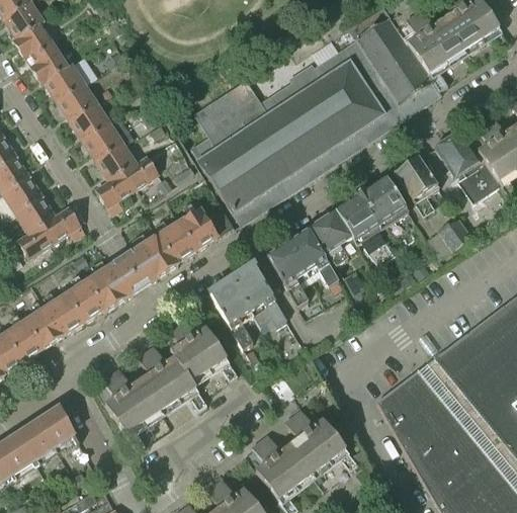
[(0,0),(0,14),(4,20),(31,2),(30,1),(31,0),(0,0)]
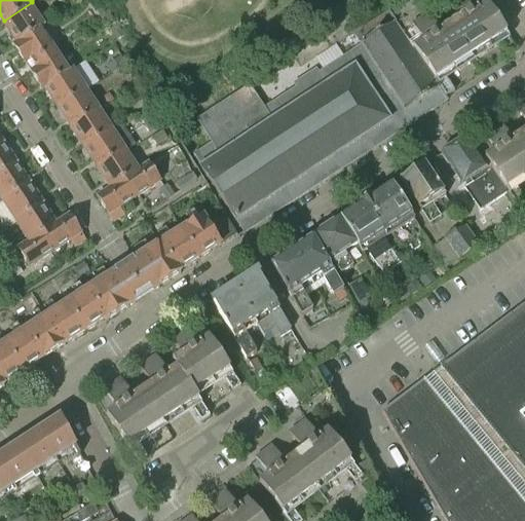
[(451,22),(472,53),(475,59),(502,41),(510,52),(519,47),(488,0),(484,0),(477,5),(474,0),(450,0),(460,15),(451,22)]
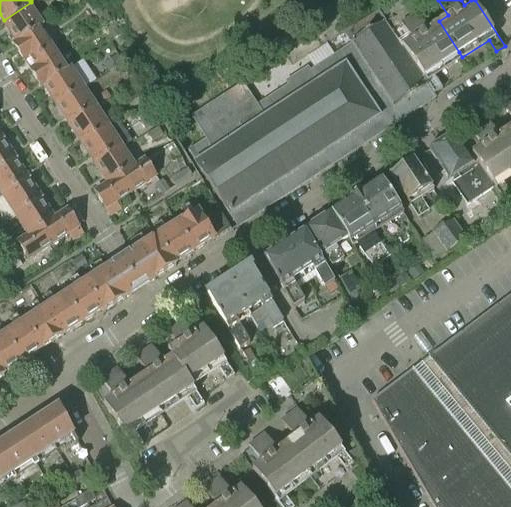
[(31,2),(4,20),(16,38),(39,23),(40,24),(44,22),(31,2)]
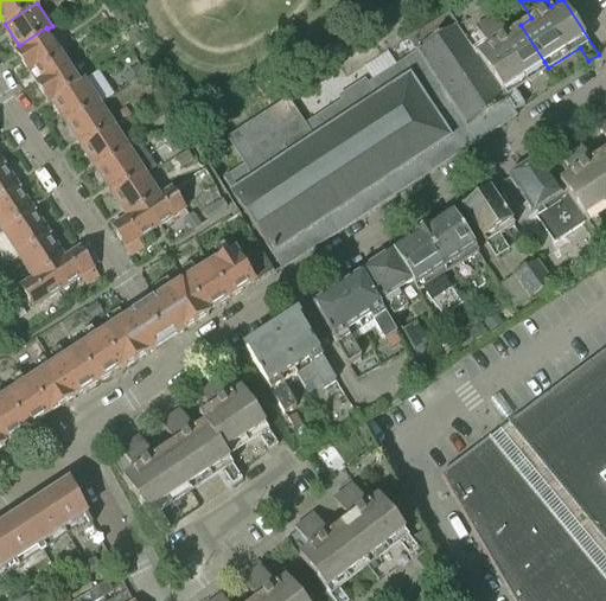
[(448,7),(442,11),(409,33),(418,48),(369,80),(367,75),(338,93),(342,97),(305,120),(288,96),(229,134),(247,160),(225,173),(235,186),(233,189),(274,251),(284,266),(476,140),(477,140),(517,114),(448,7)]
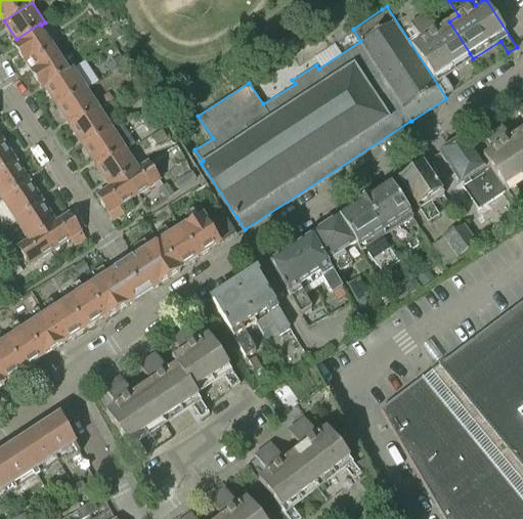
[(473,58),(470,53),(449,22),(440,28),(428,9),(411,19),(424,38),(413,45),(444,93),(453,88),(446,76),(473,58)]
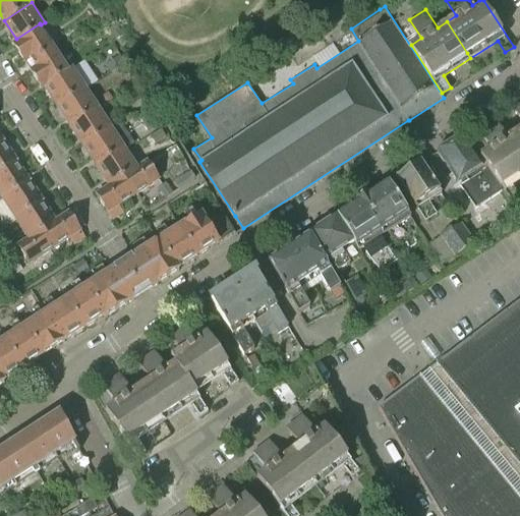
[(110,25),(117,37),(123,32),(117,21),(110,25)]
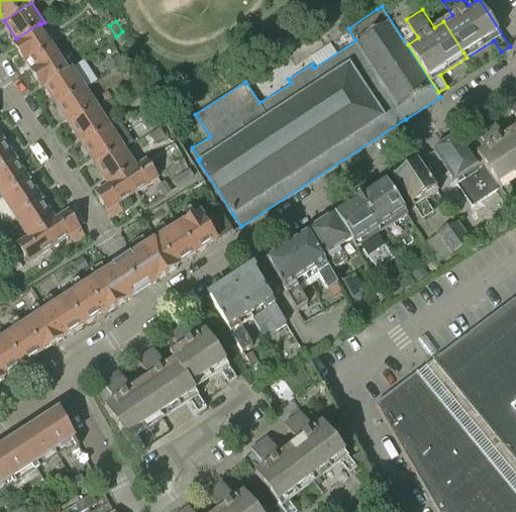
[(52,42),(40,24),(39,23),(16,38),(13,40),(29,66),(41,58),(39,55),(43,53),(41,49),(52,42)]
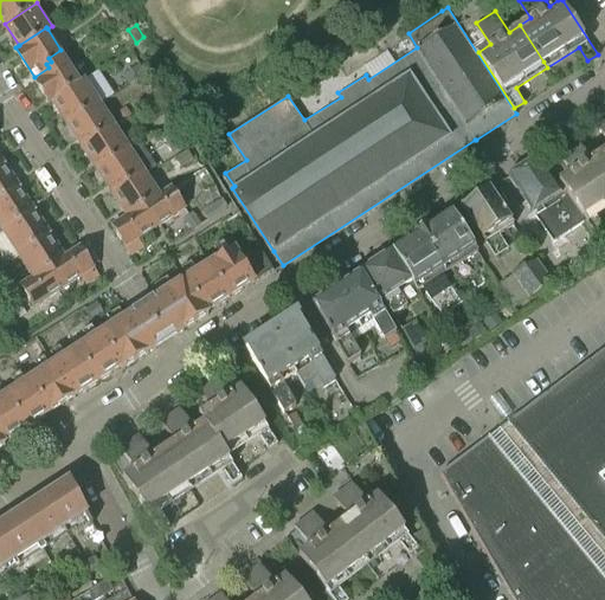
[(81,79),(60,50),(49,58),(51,62),(46,64),(49,68),(34,77),(50,100),(55,96),(81,79)]
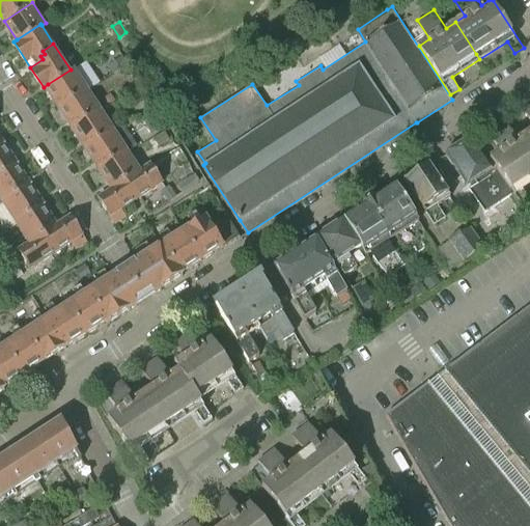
[(130,64),(124,56),(124,55),(109,64),(114,73),(130,64)]
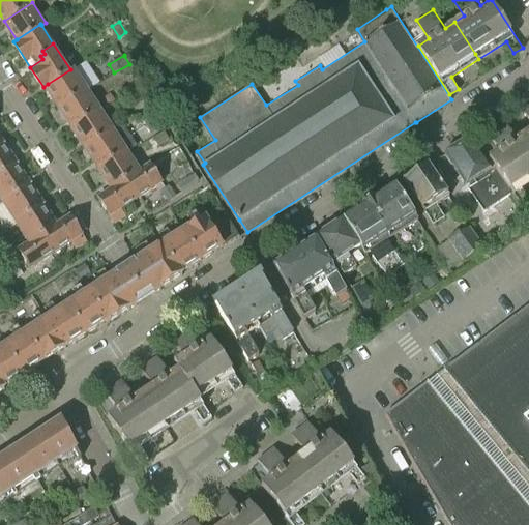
[(61,105),(88,88),(94,84),(81,62),(75,66),(70,69),(48,84),(61,105)]
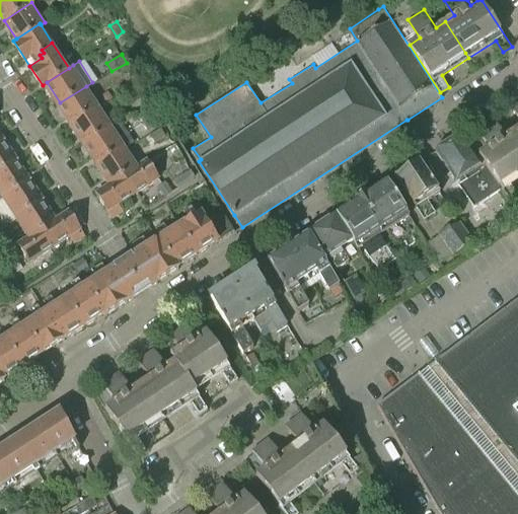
[(99,106),(86,86),(60,102),(73,123),(99,106)]
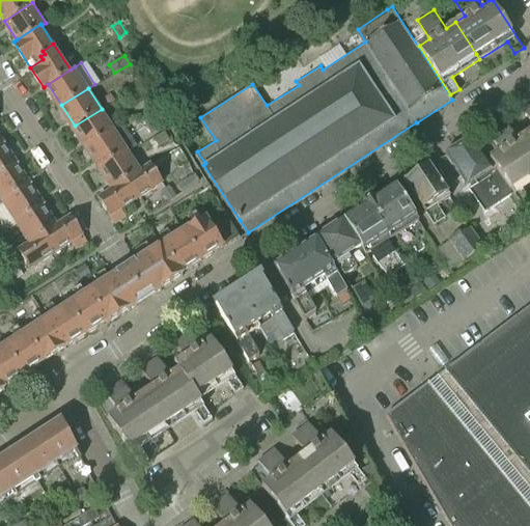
[(107,103),(115,98),(111,90),(103,95),(107,103)]
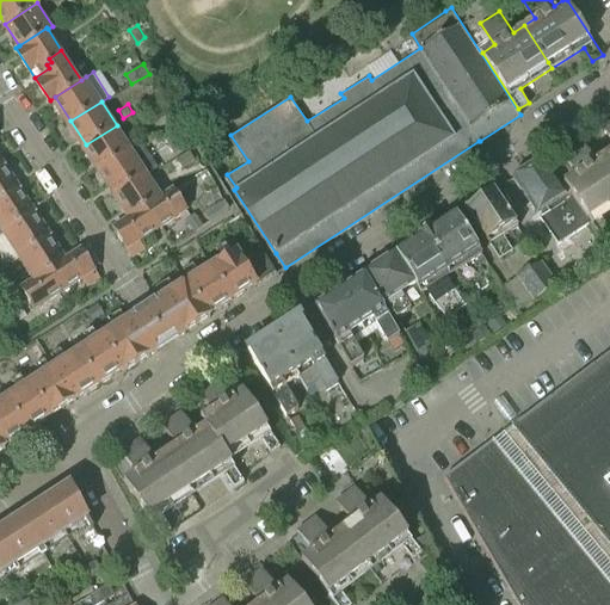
[(176,124),(162,133),(168,141),(182,133),(176,124)]
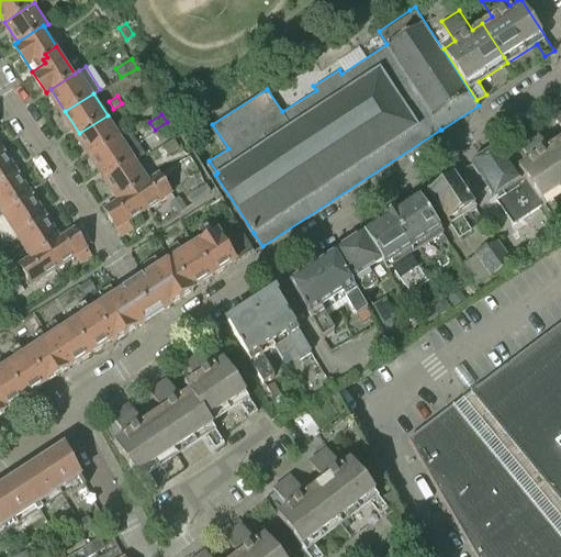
[(79,133),(93,154),(121,136),(108,115),(79,133)]
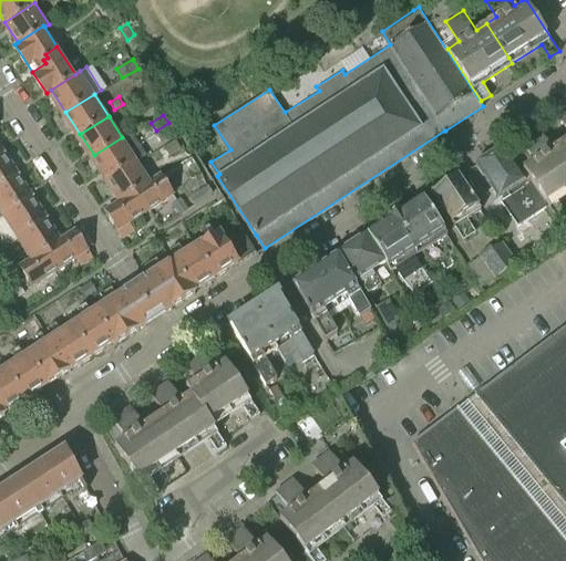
[(156,131),(162,138),(174,131),(168,123),(156,131)]
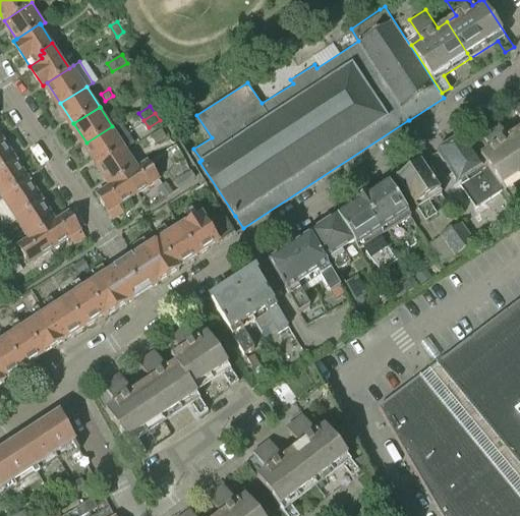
[(510,179),(519,172),(519,133),(517,129),(508,135),(497,117),(479,128),(490,147),(480,153),(488,165),(503,186),(512,201),(519,195),(519,193),(510,179)]
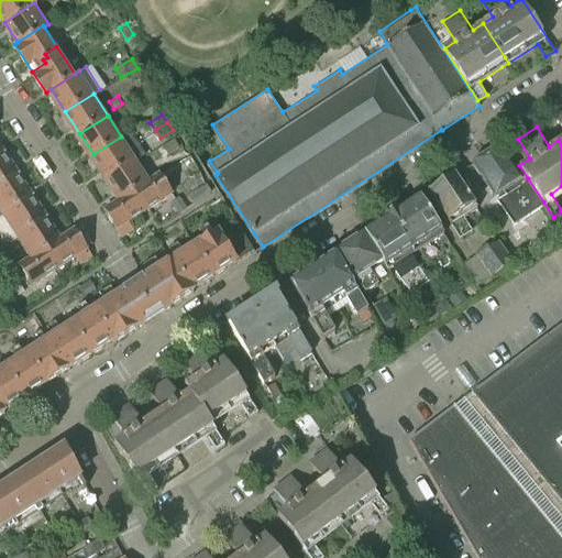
[(135,157),(121,137),(94,154),(107,176),(135,157)]
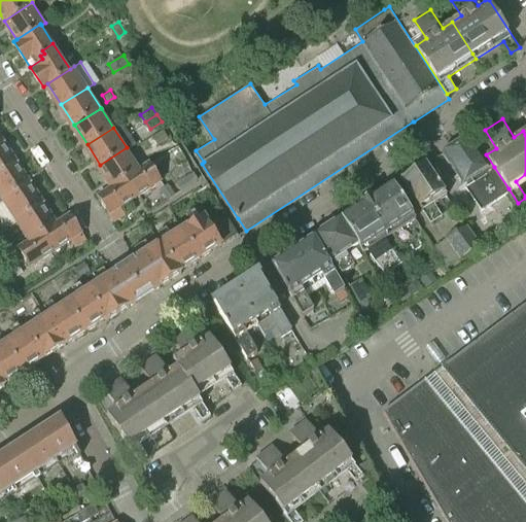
[(164,128),(152,134),(158,142),(169,135),(164,128)]
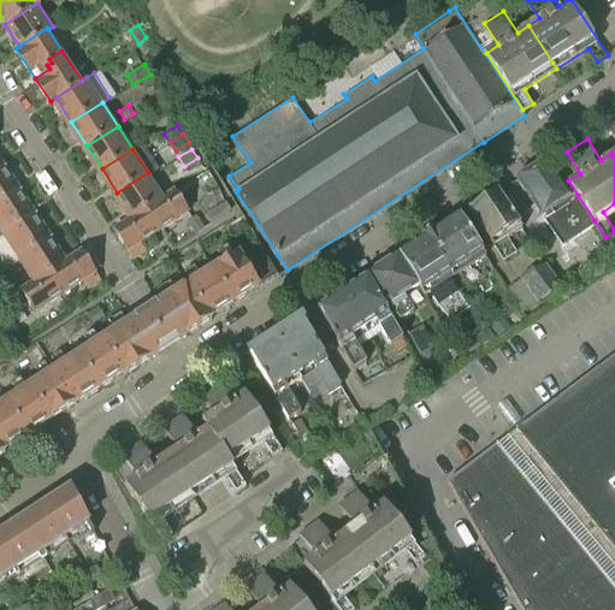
[(571,193),(547,158),(519,176),(542,211),(571,193)]
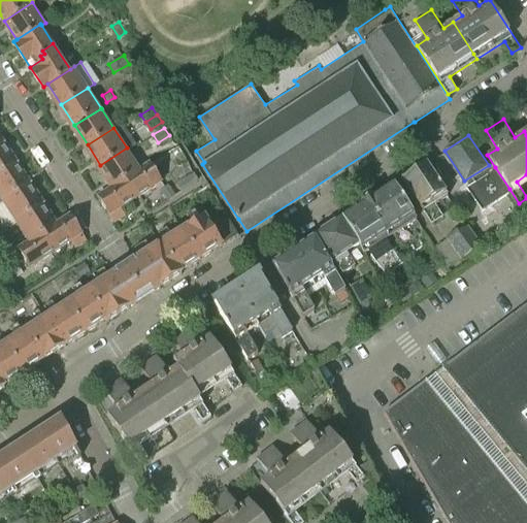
[(170,145),(161,146),(163,153),(171,153),(180,149),(176,142),(170,145)]
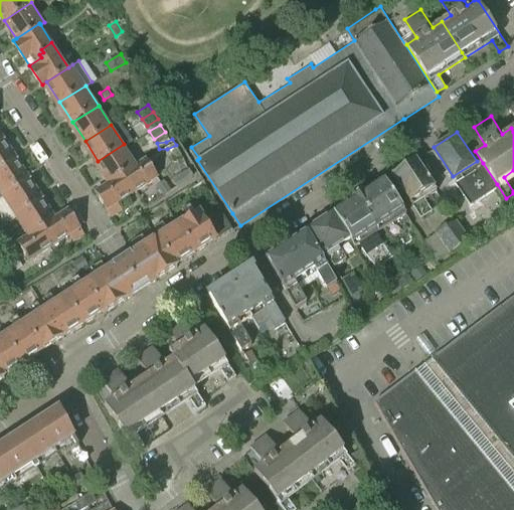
[(0,169),(16,159),(4,140),(0,141),(0,169)]
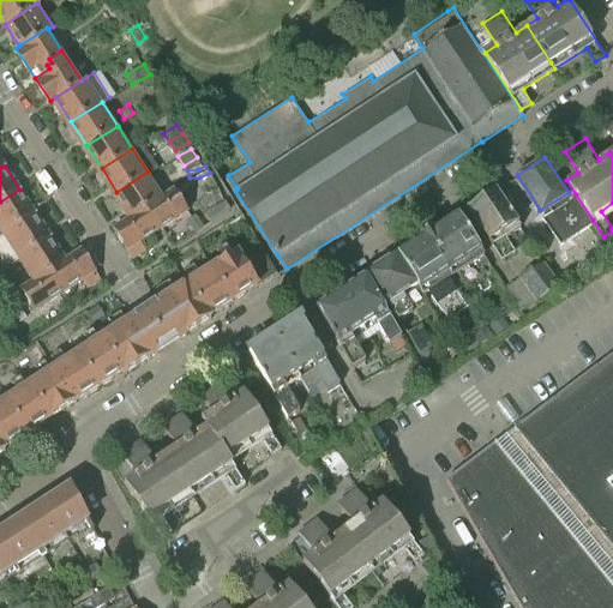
[(132,215),(144,206),(162,194),(148,172),(116,192),(132,215)]
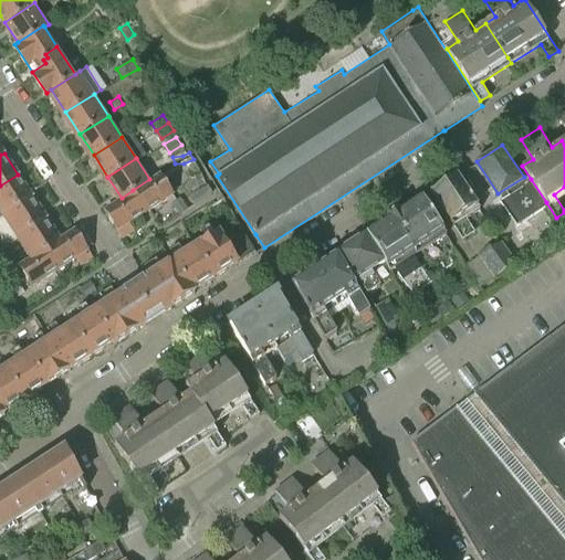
[(161,171),(149,179),(133,190),(146,210),(175,192),(161,171)]
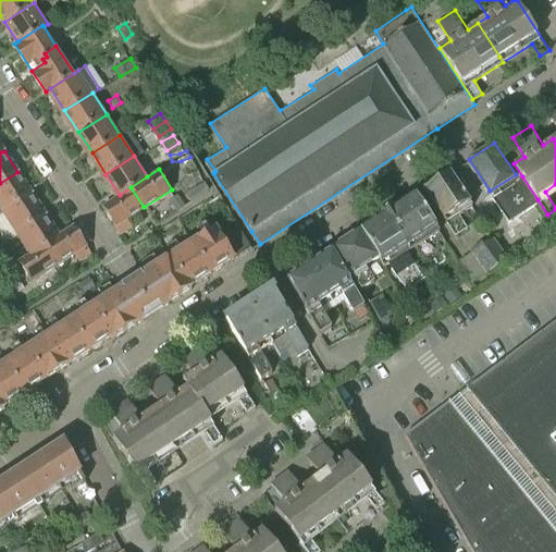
[(447,220),(448,220),(460,212),(472,204),(451,170),(424,187),(444,217),(445,217),(447,220)]
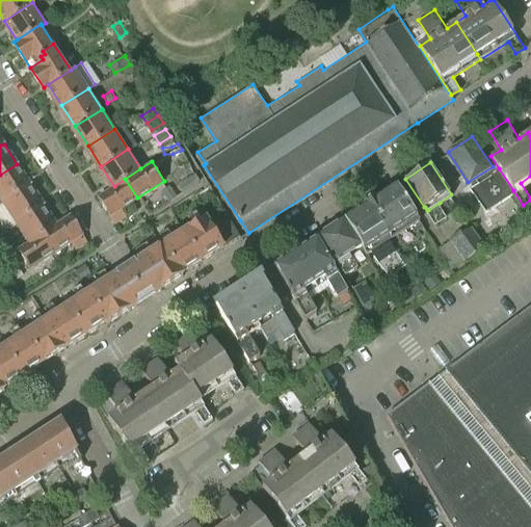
[(0,204),(4,202),(3,202),(30,184),(17,164),(0,175),(0,204)]
